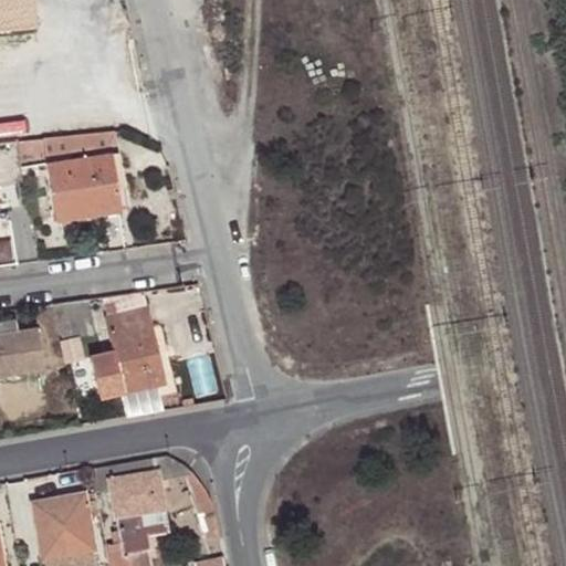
[(0,0),(0,31),(38,29),(34,0),(0,0)]
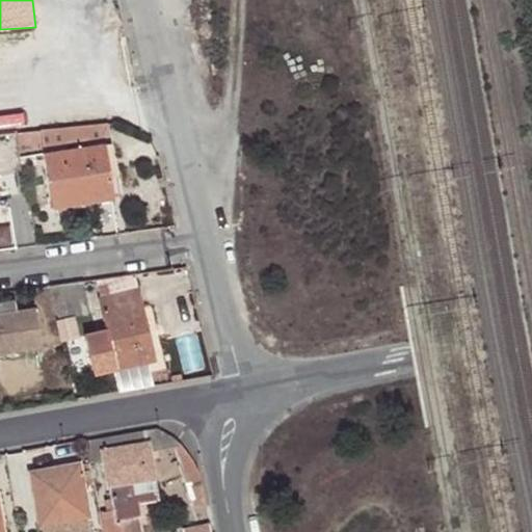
[(113,143),(110,124),(74,127),(19,132),(21,152),(75,143),(76,150),(44,154),(53,209),(70,207),(69,196),(90,193),(92,203),(116,198),(111,176),(106,144),(113,143)]
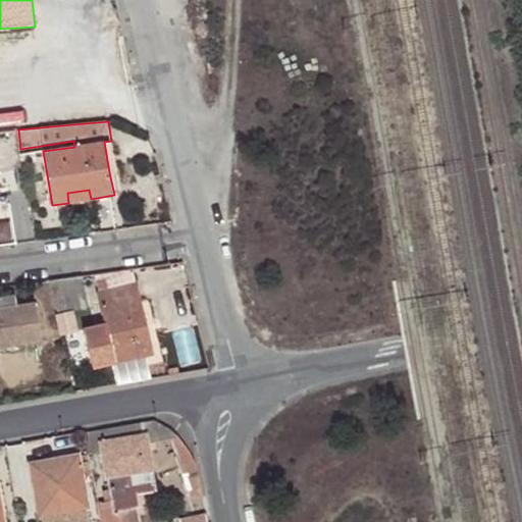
[(116,171),(111,141),(104,142),(109,172),(116,171)]
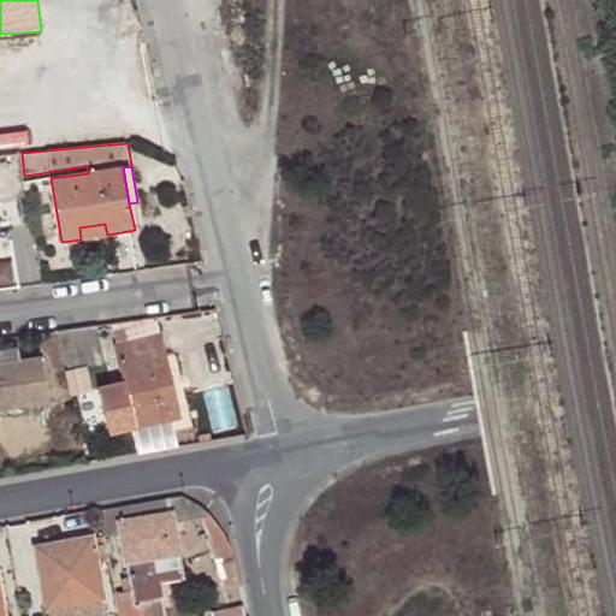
[(80,227),(81,240),(107,235),(105,224),(80,227)]
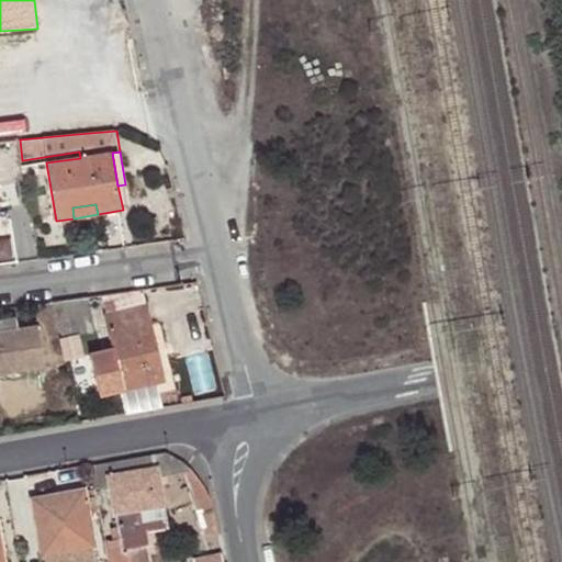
[(88,298),(55,302),(62,337),(96,330),(88,298)]
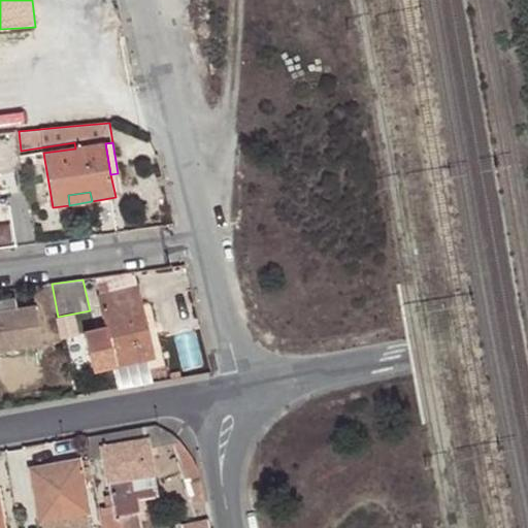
[(105,328),(85,333),(94,373),(156,359),(138,286),(97,296),(105,328)]
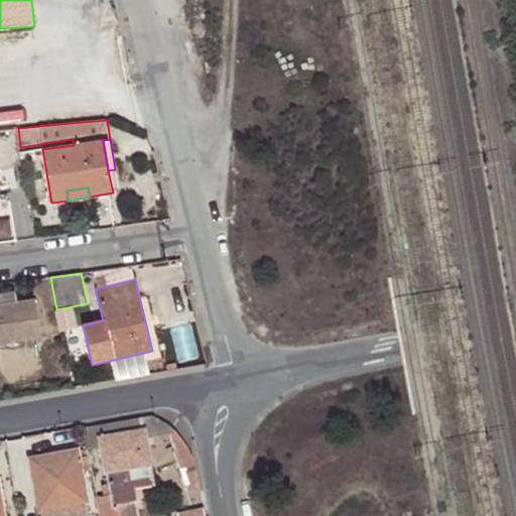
[(0,293),(0,343),(22,341),(16,301),(15,292),(0,293)]
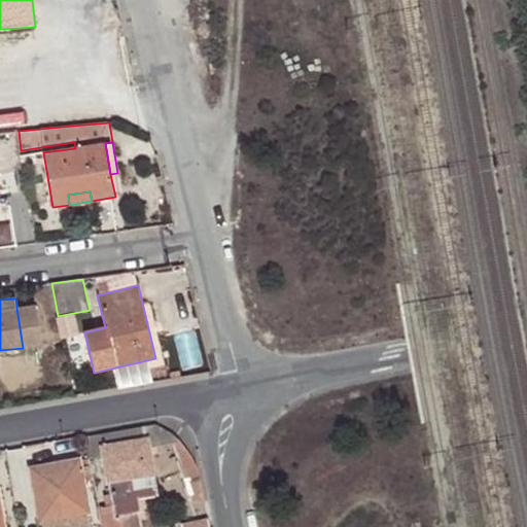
[(35,305),(16,308),(23,348),(41,345),(35,305)]
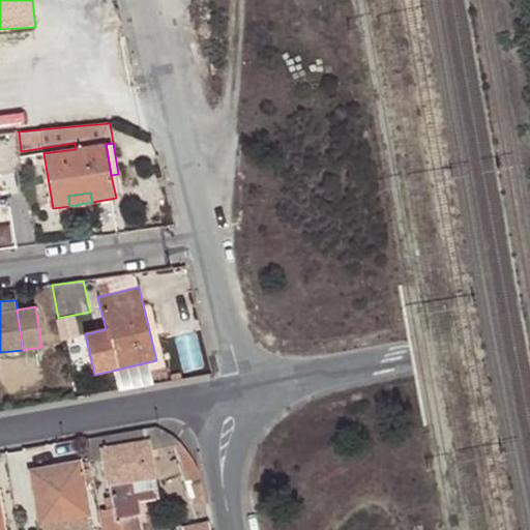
[(180,336),(183,354),(204,351),(201,332),(180,336)]
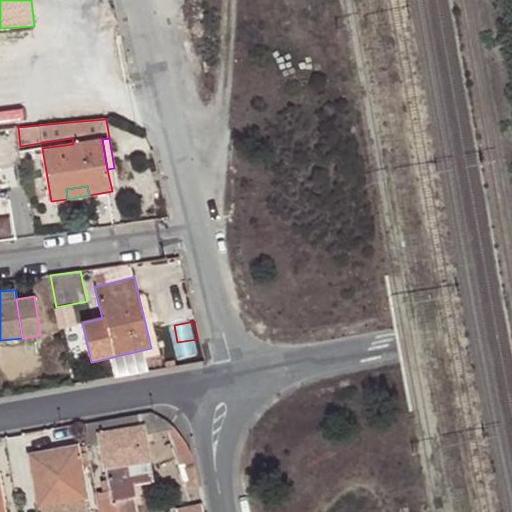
[(143,413),(80,425),(85,447),(100,444),(108,481),(101,482),(103,492),(94,494),(98,511),(117,511),(116,503),(137,498),(134,485),(152,481),(142,427),(165,426),(164,420),(156,416),(150,413),(143,413)]
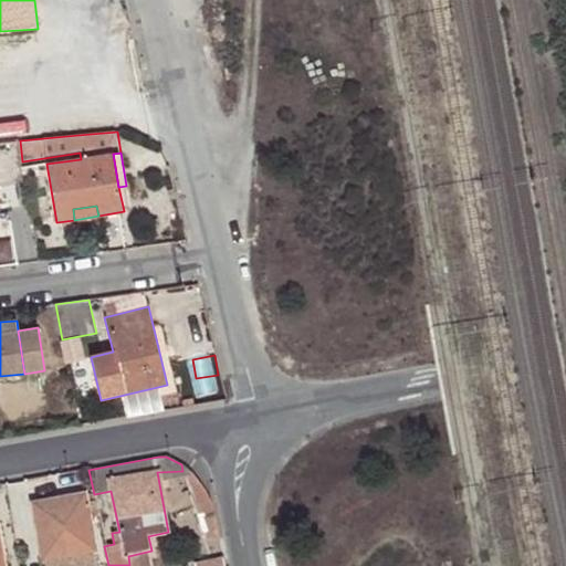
[(182,474),(191,501),(207,495),(197,480),(190,473),(189,472),(182,474)]
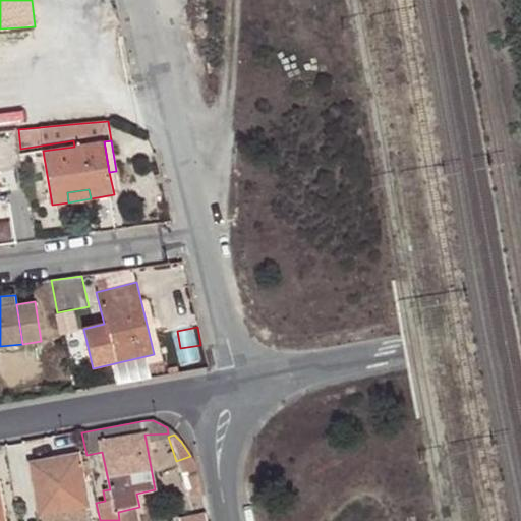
[(184,481),(197,476),(194,463),(190,456),(176,461),(184,481)]
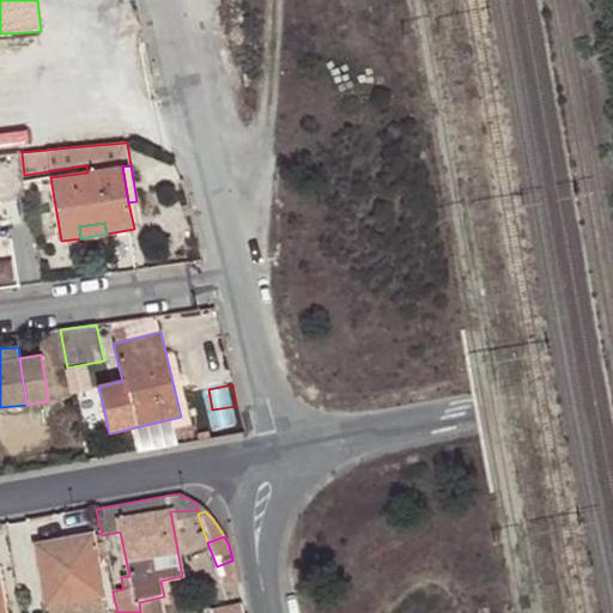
[(87,539),(34,551),(46,612),(98,612),(96,595),(98,595),(93,564),(107,560),(103,546),(90,548),(87,539)]
